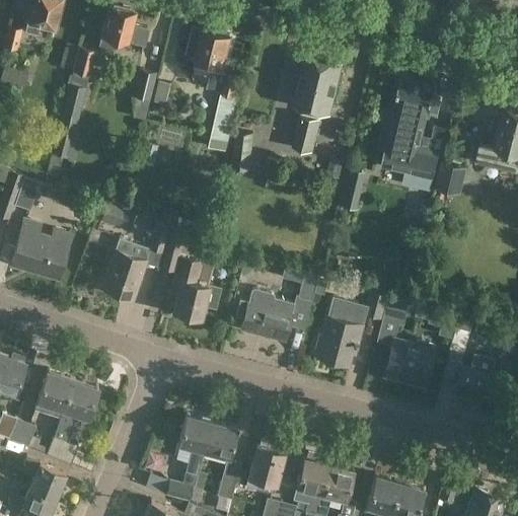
[(30,0),(25,22),(54,29),(61,0),(30,0)]
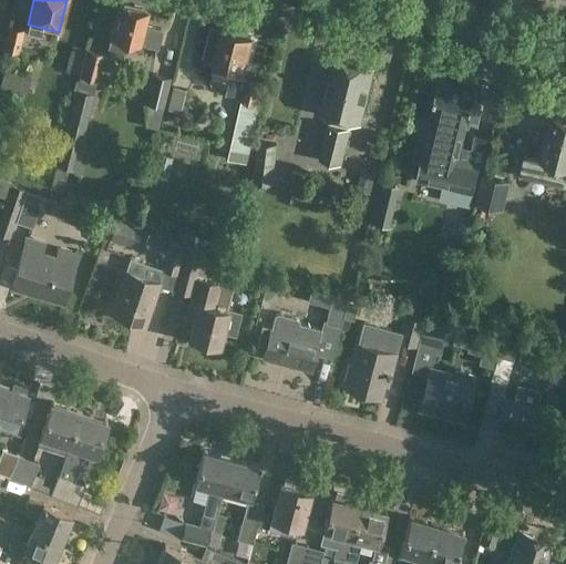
[(133,8),(133,11),(120,9),(115,27),(113,27),(110,41),(139,48),(139,47),(156,51),(161,32),(144,28),(146,14),(143,14),(144,11),(133,8)]
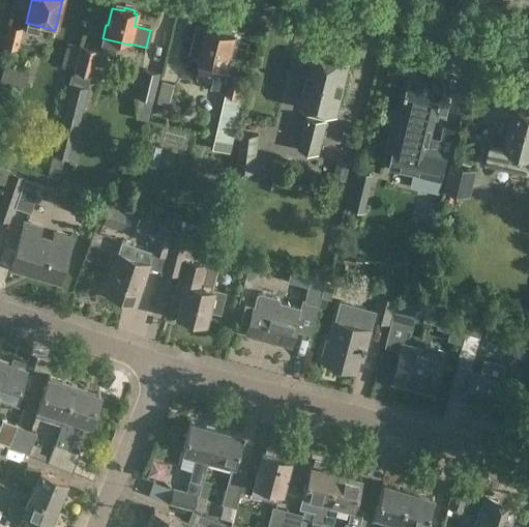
[(1,48),(15,51),(18,52),(23,30),(7,26),(1,48)]
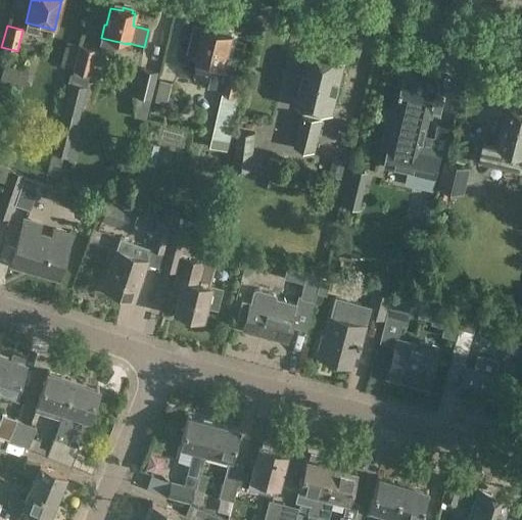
[(194,30),(187,56),(198,58),(195,68),(211,73),(224,76),(229,53),(227,52),(230,38),(219,35),(219,34),(218,30),(211,29),(208,31),(207,32),(202,31),(201,32),(194,30)]
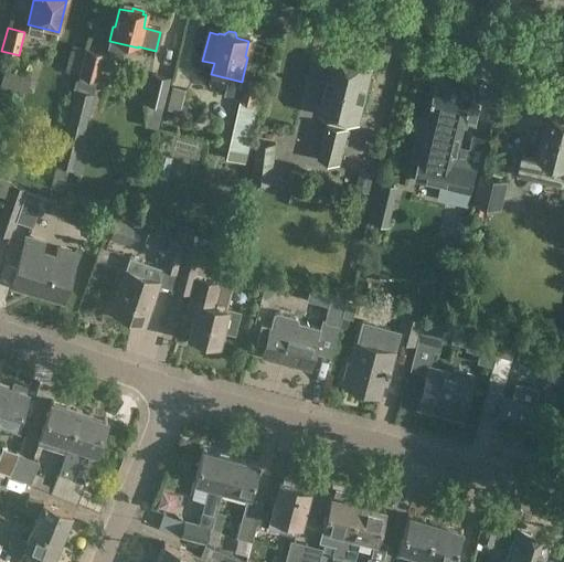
[(78,78),(85,52),(71,49),(63,75),(78,78)]
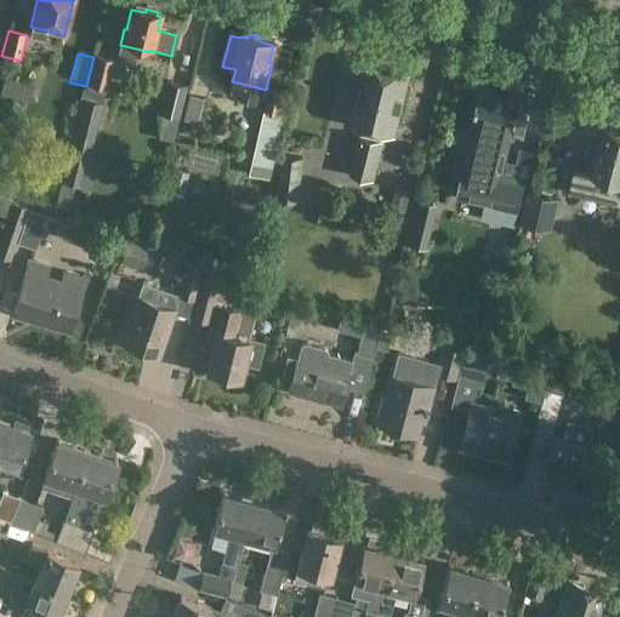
[(94,57),(86,86),(106,91),(107,92),(114,62),(94,57)]
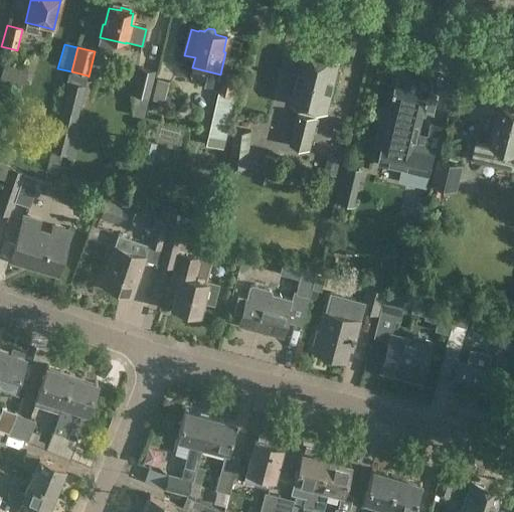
[(301,106),(298,115),(297,115),(289,148),(310,153),(318,120),(315,119),(317,110),(326,112),(338,64),(303,55),(291,104),(301,106)]
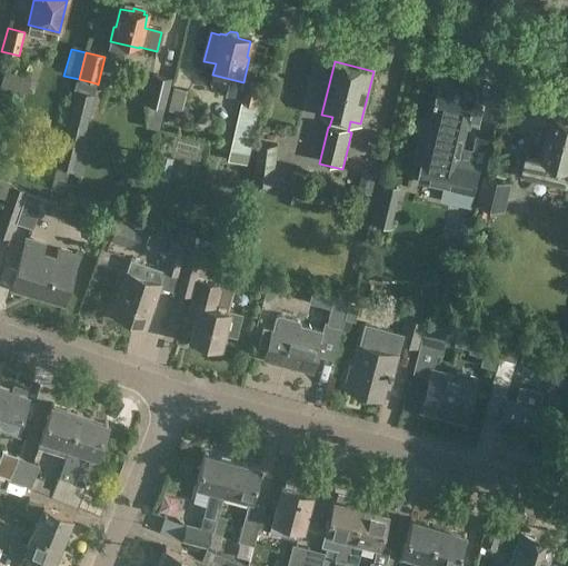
[(151,76),(143,106),(163,111),(171,81),(151,76)]
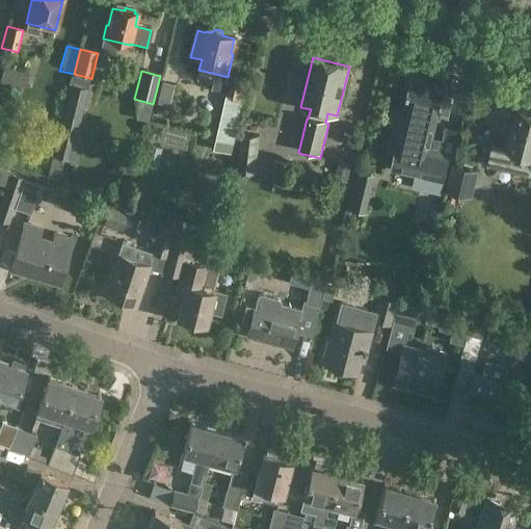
[(90,78),(74,74),(52,158),(70,163),(88,90),(87,90),(90,78)]
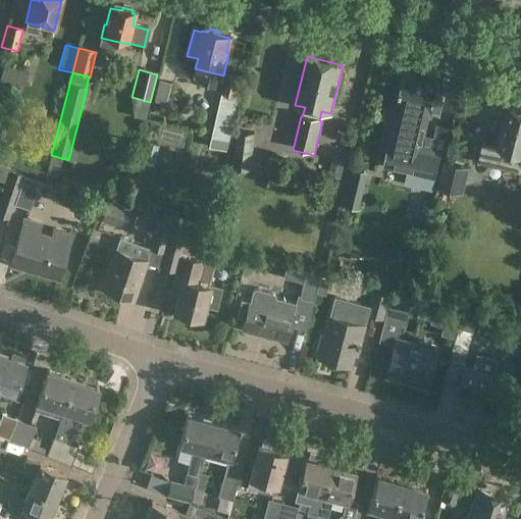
[(226,76),(222,95),(236,98),(241,81),(241,80),(226,76)]
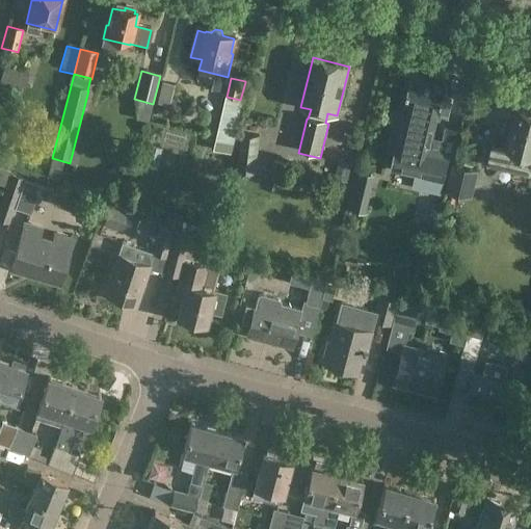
[(404,107),(389,173),(443,184),(448,159),(449,158),(428,153),(430,141),(436,114),(440,115),(440,116),(448,118),(451,104),(443,102),(446,90),(409,82),(404,107)]
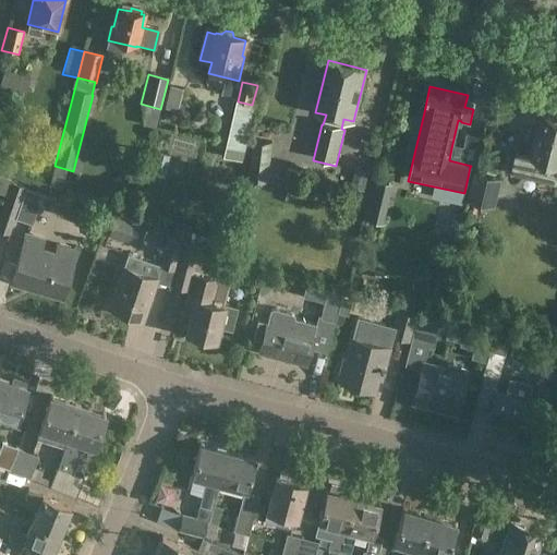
[(556,117),(541,112),(530,156),(517,153),(511,176),(556,188),(556,117)]
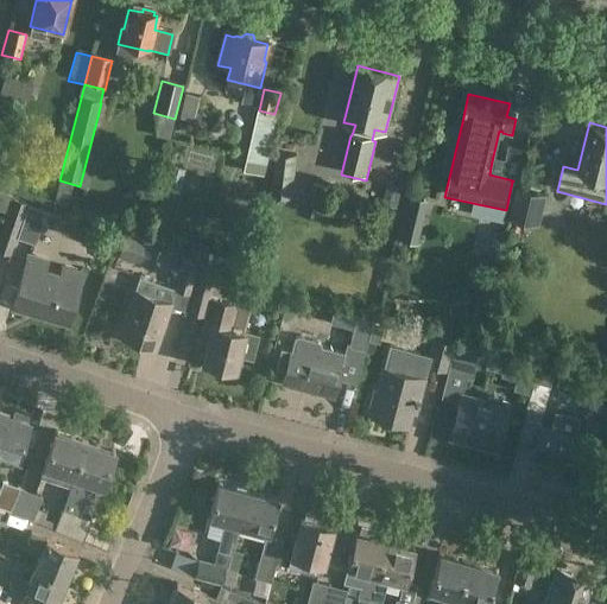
[(255,128),(241,184),(261,189),(276,133),(255,128)]
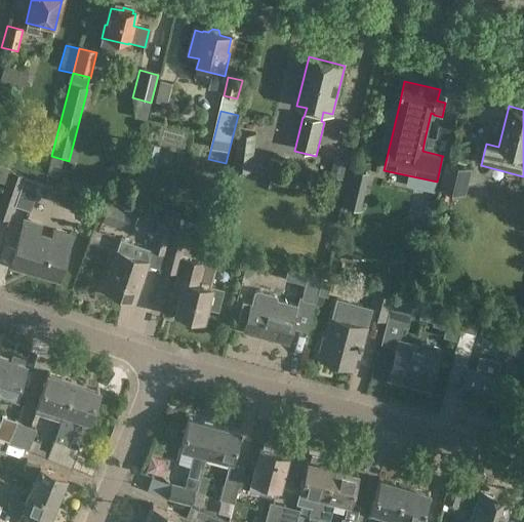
[(256,137),(238,134),(233,172),(251,174),(256,137)]
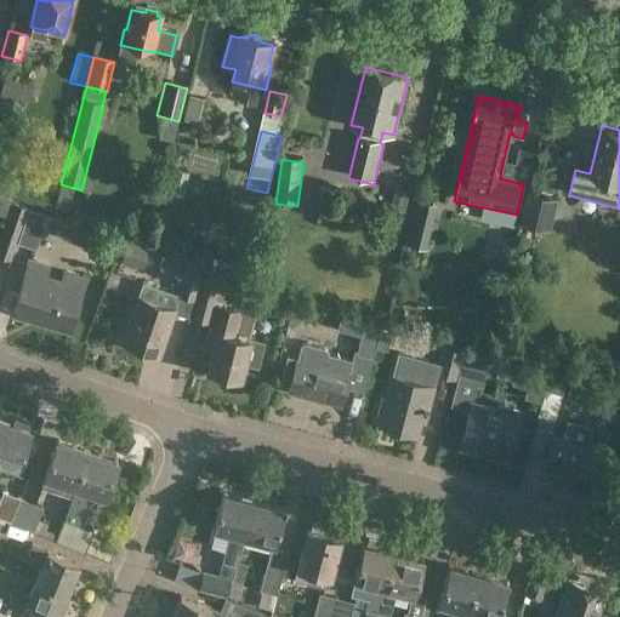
[(326,223),(334,194),(316,190),(308,220),(326,223)]
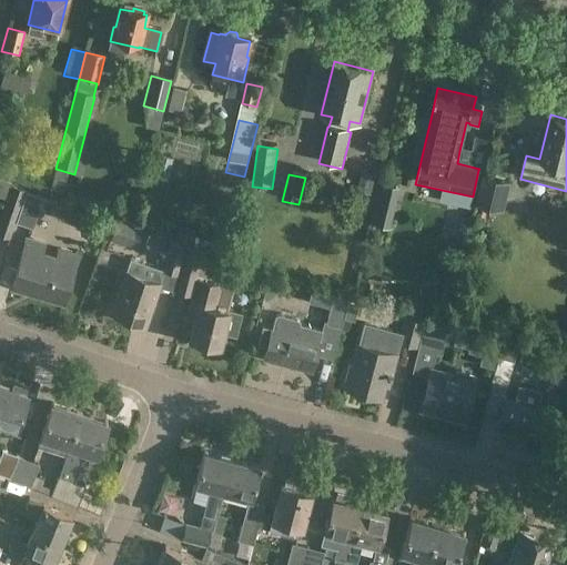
[(360,177),(355,194),(371,198),(375,180),(360,177)]
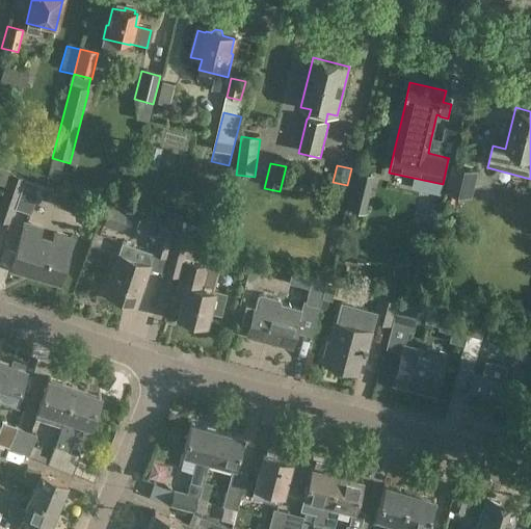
[(452,167),(448,182),(446,191),(470,197),(472,192),(473,192),(478,174),(452,167)]
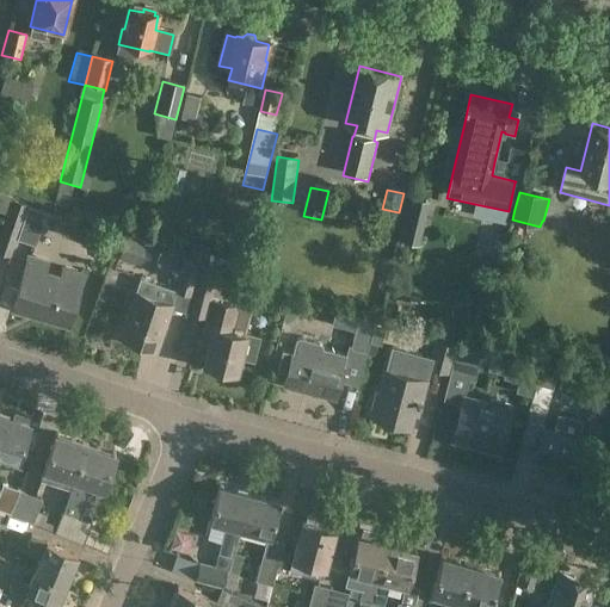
[(0,215),(6,217),(7,217),(12,202),(0,196),(0,215)]
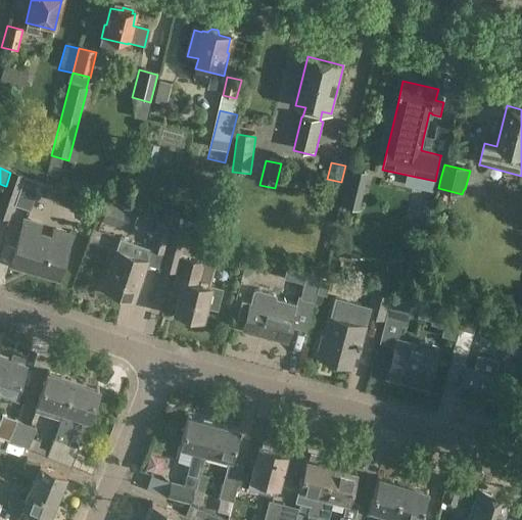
[(119,169),(103,170),(105,182),(120,181),(119,169)]
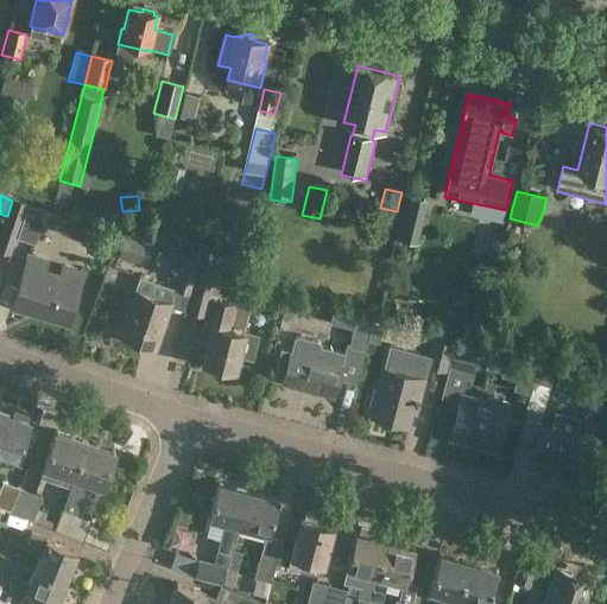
[(405,197),(396,241),(409,245),(412,228),(417,229),(423,202),(405,197)]
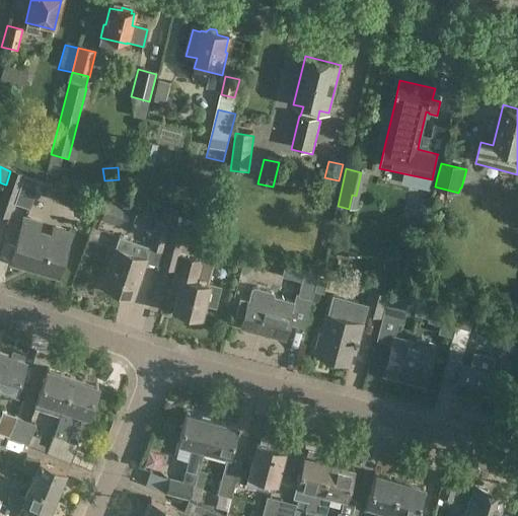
[(6,185),(5,185),(0,198),(0,217),(8,220),(13,206),(23,177),(23,175),(10,171),(6,185)]
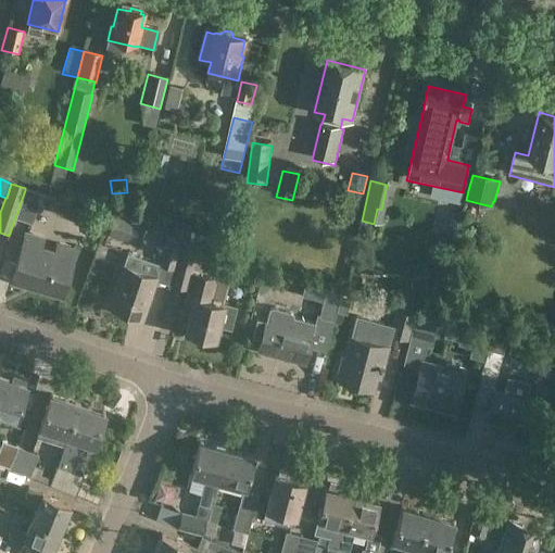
[(103,201),(65,188),(61,198),(99,211),(103,201)]
